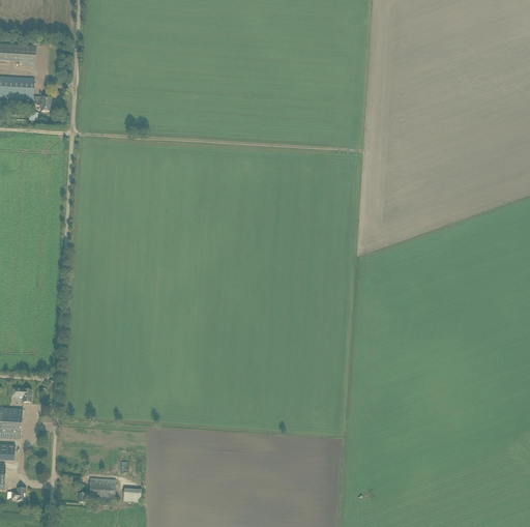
[(0,58),(19,59),(19,64),(35,65),(36,44),(36,39),(33,39),(33,44),(0,40),(0,58)]
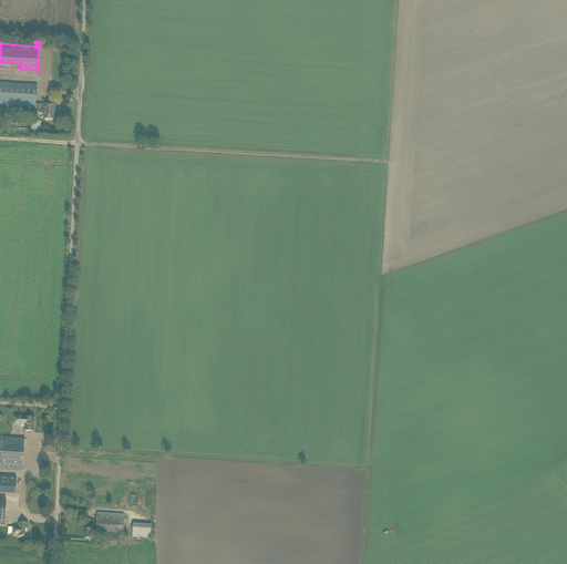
[(44,102),(35,101),(37,82),(0,79),(0,102),(35,104),(34,110),(40,110),(40,111),(43,111),(43,116),(54,118),(55,102),(44,102)]
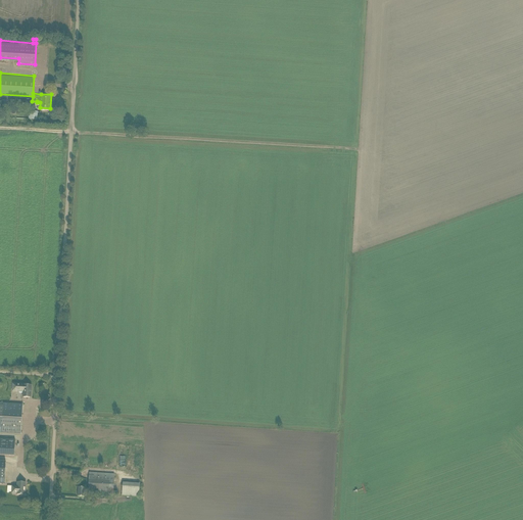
[(19,390),(22,390),(22,394),(31,394),(32,382),(24,382),(24,381),(12,381),(12,389),(19,389),(19,390)]
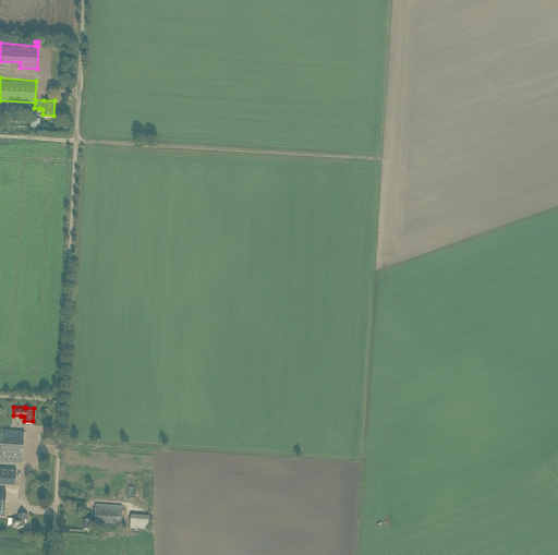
[(0,459),(22,460),(24,429),(0,426),(0,459)]
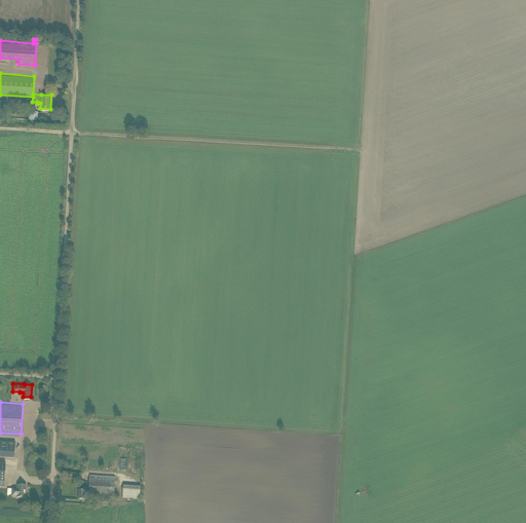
[(0,454),(14,456),(15,440),(0,439),(0,454)]
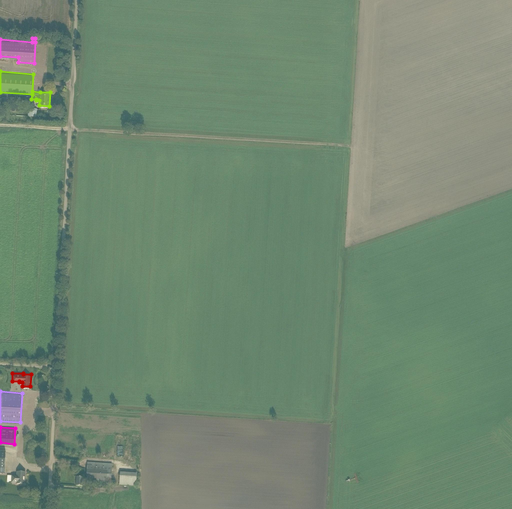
[(76,483),(83,484),(83,479),(86,479),(86,480),(110,481),(110,483),(114,483),(115,478),(111,477),(112,461),(87,460),(86,475),(76,474),(76,483)]
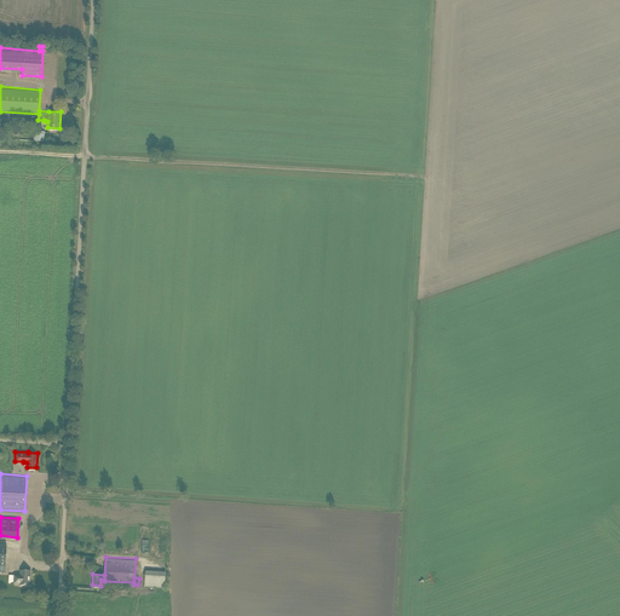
[(13,582),(19,582),(29,583),(30,569),(21,568),(21,573),(13,573),(13,582)]
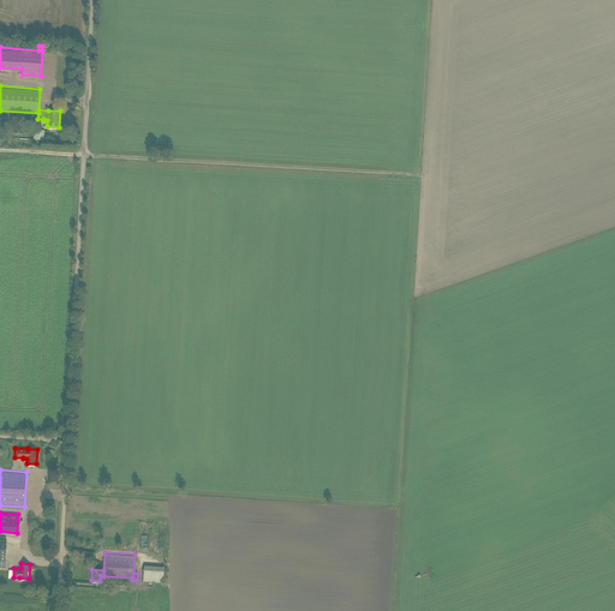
[(143,579),(163,580),(165,565),(144,564),(143,579)]
